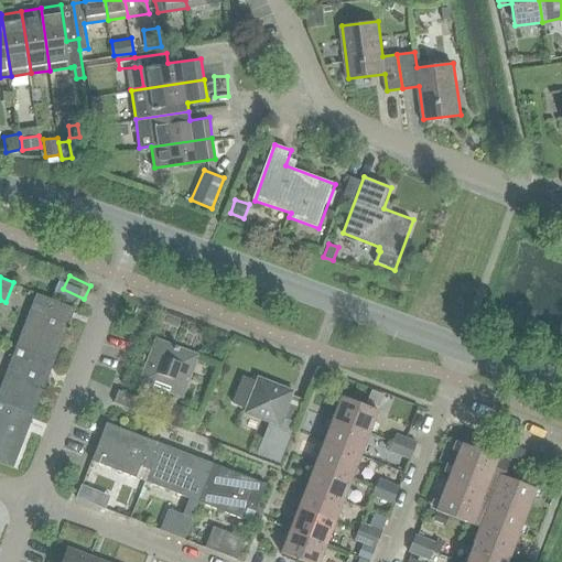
[(15,345),(54,360),(74,306),(35,292),(15,345)]
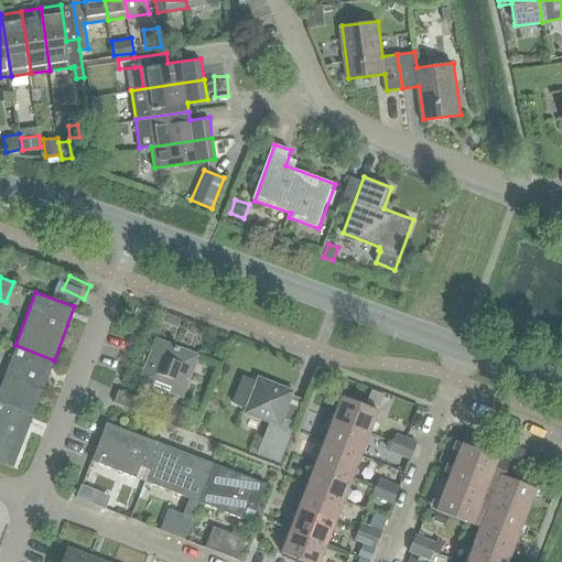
[(182,395),(197,354),(157,338),(140,379),(182,395)]
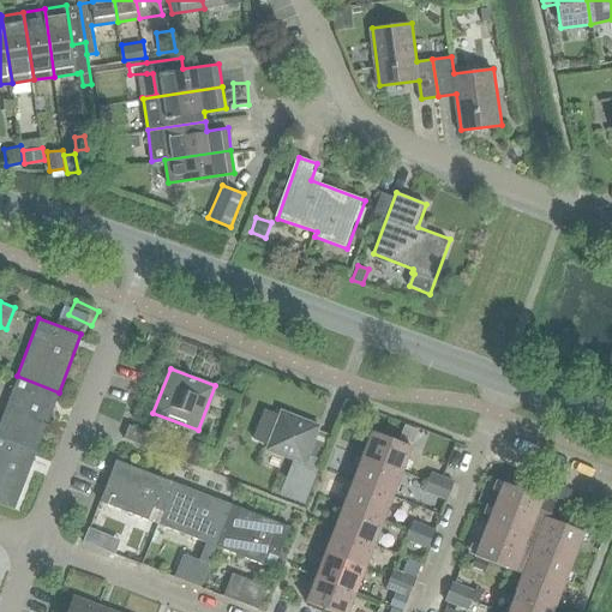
[(17,376),(0,418),(0,436),(36,450),(59,393),(17,376)]
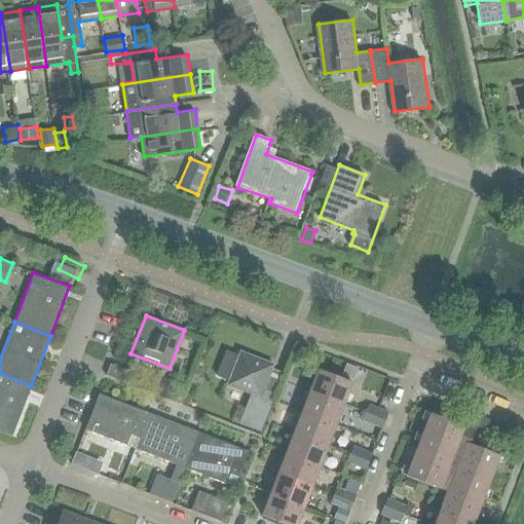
[(240,350),(238,354),(226,349),(217,374),(229,379),(227,383),(260,396),(273,363),(240,350)]
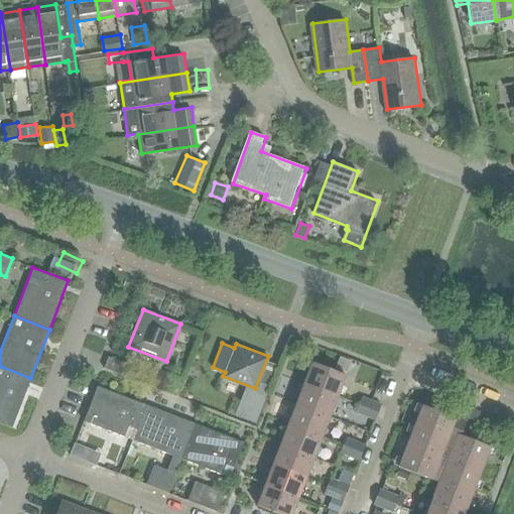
[(126,375),(131,364),(108,355),(104,366),(126,375)]
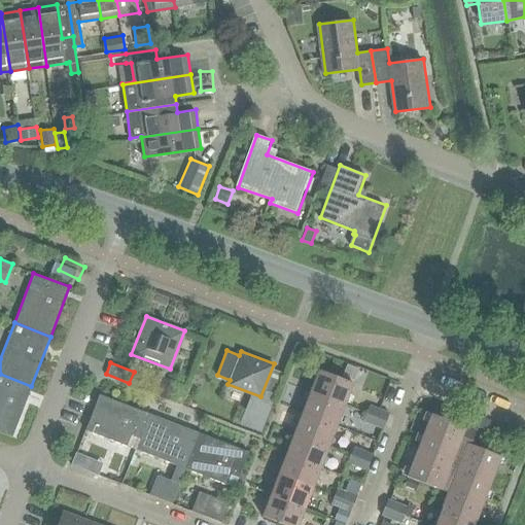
[(310,390),(345,404),(353,382),(319,369),(310,390)]
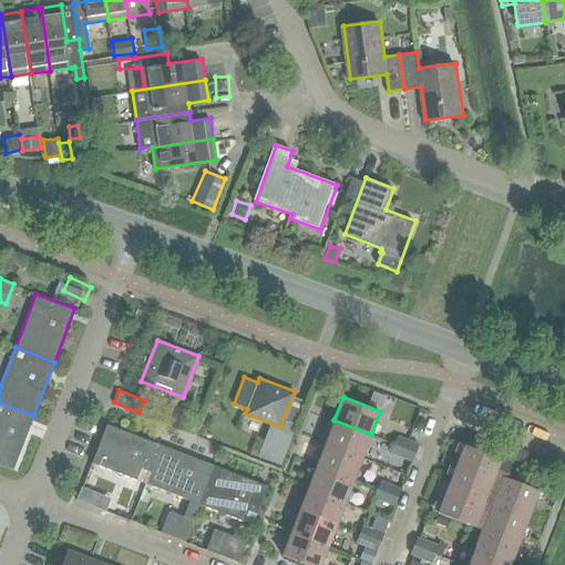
[(0,464),(12,470),(33,415),(0,402),(0,464)]
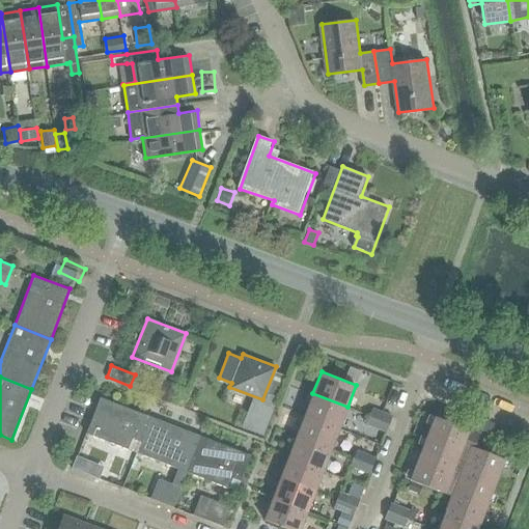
[(339,427),(347,407),(312,393),(305,414),(339,427)]
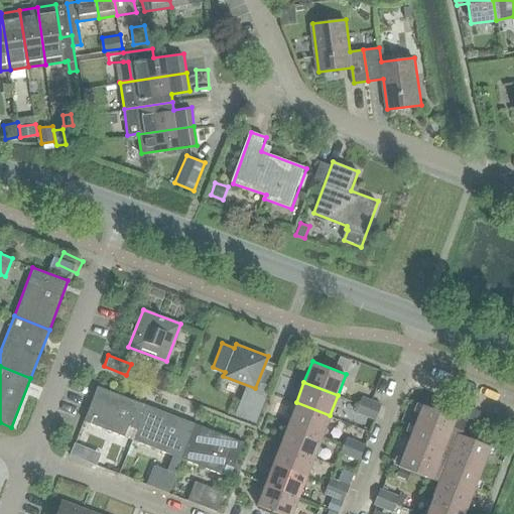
[(83,420),(132,438),(145,403),(97,385),(83,420)]
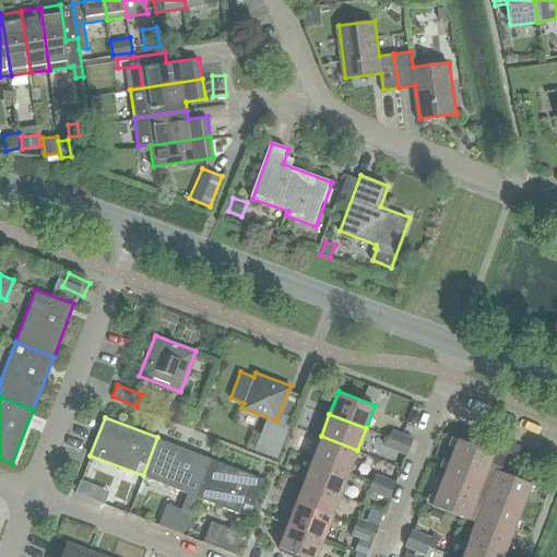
[(393,428),(386,446),(406,454),(413,437),(393,428)]
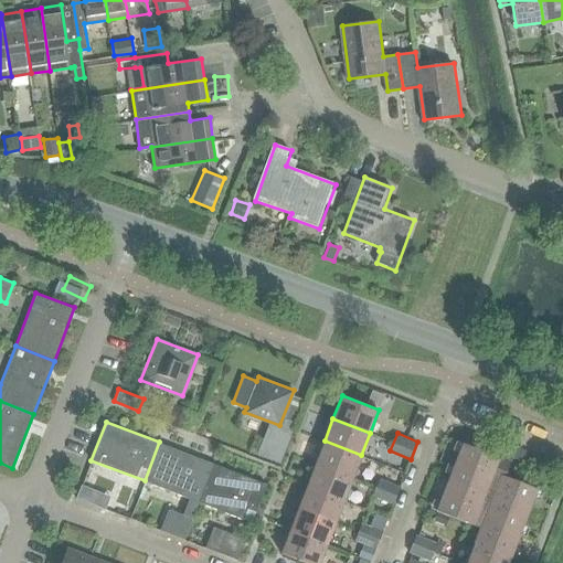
[(279,461),(286,445),(263,436),(257,453),(279,461)]
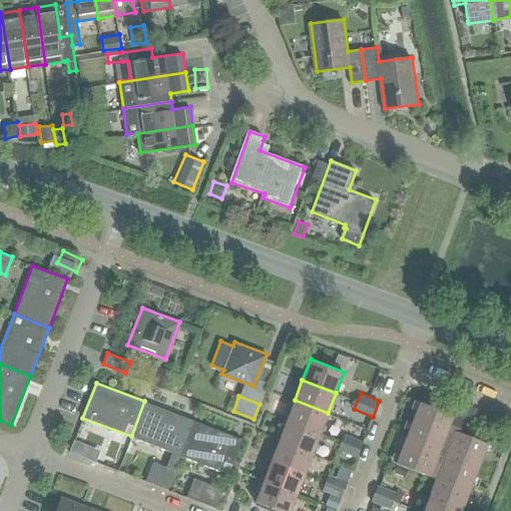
[(462,507),(487,443),(458,432),(469,404),(454,398),(449,413),(420,402),(396,463),(435,478),(429,495),(462,507)]
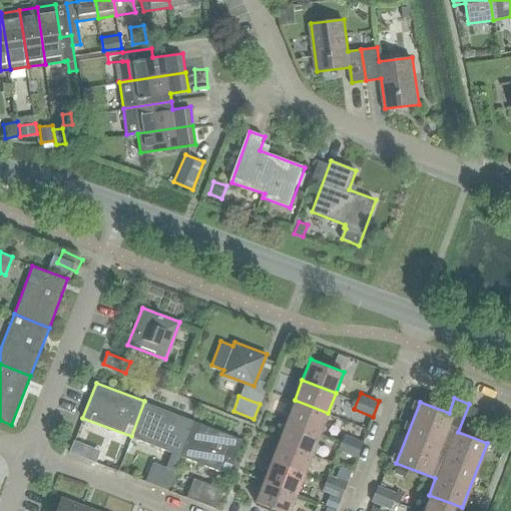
[(328,413),(295,400),(287,420),(320,433),(328,413)]
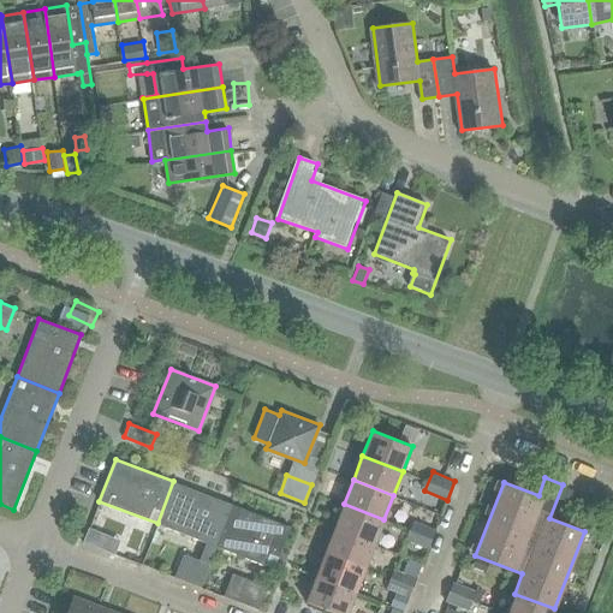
[(232,504),(173,481),(158,523),(216,546),(232,504)]
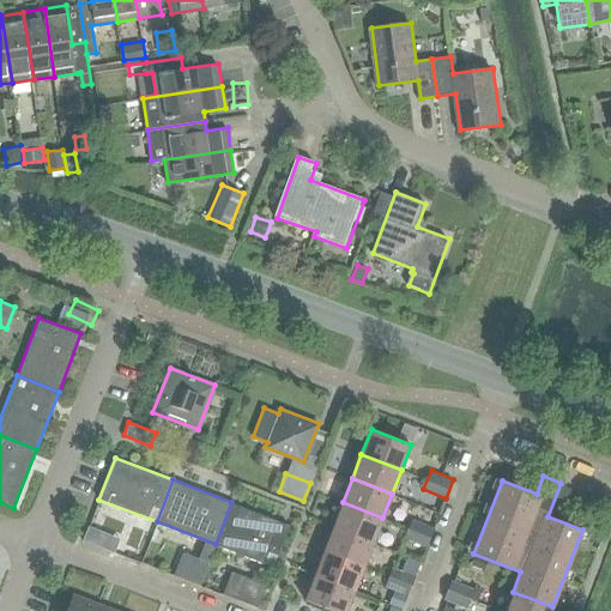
[(270,552),(277,556),(289,525),(231,502),(216,544),(265,563),(270,552)]
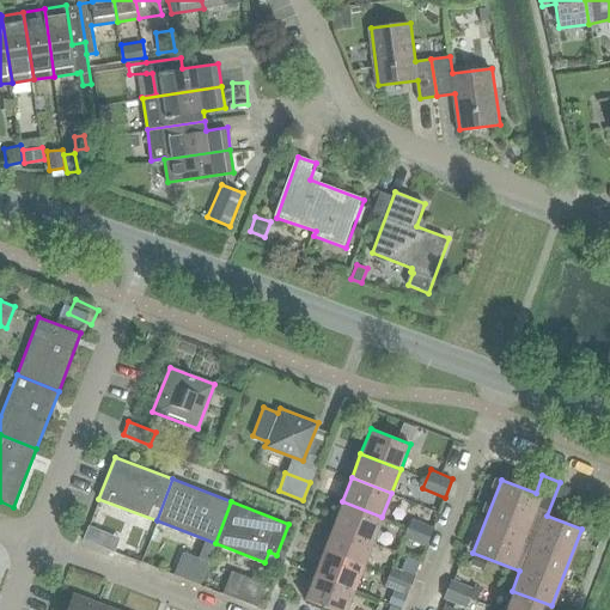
[(372,541),(382,517),(342,501),(333,525),(372,541)]
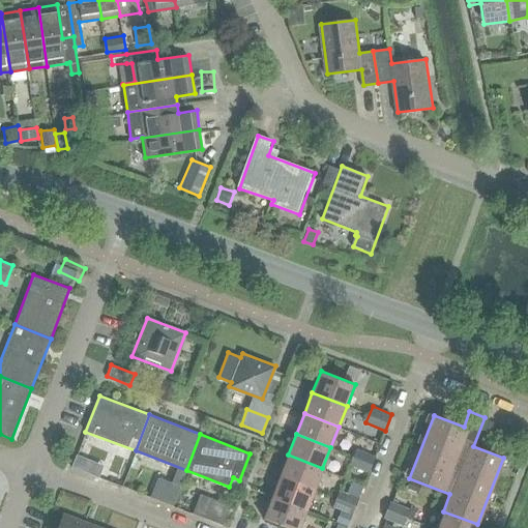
[(356,447),(353,456),(372,464),(375,456),(356,447)]
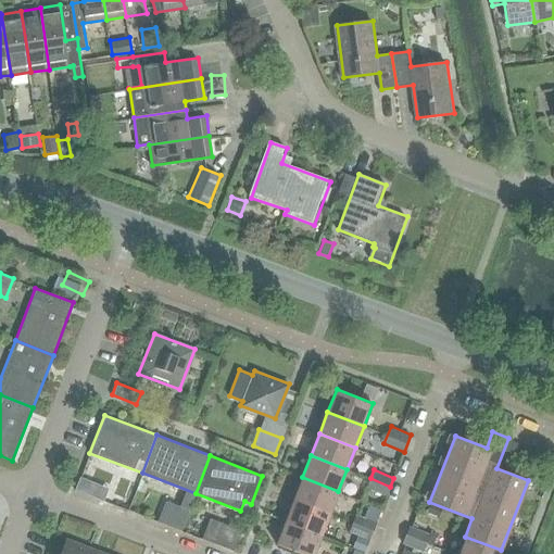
[(330,513),(338,491),(302,477),(293,499),(330,513)]
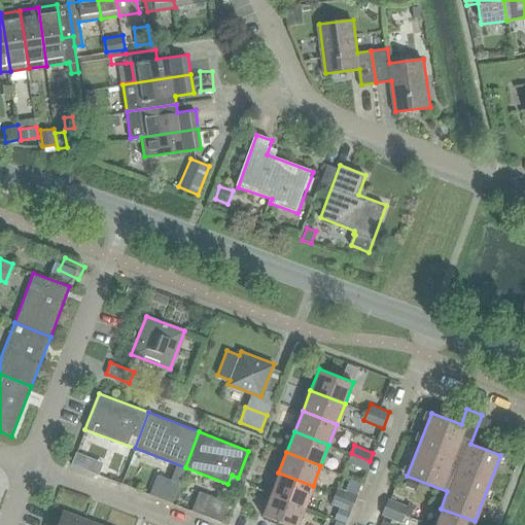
[(118,453),(111,473),(130,480),(138,460),(118,453)]
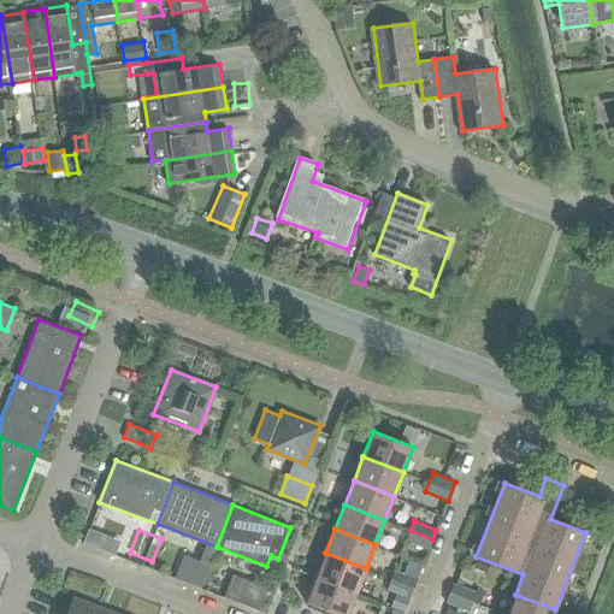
[(429,549),(432,539),(411,530),(407,541),(429,549)]
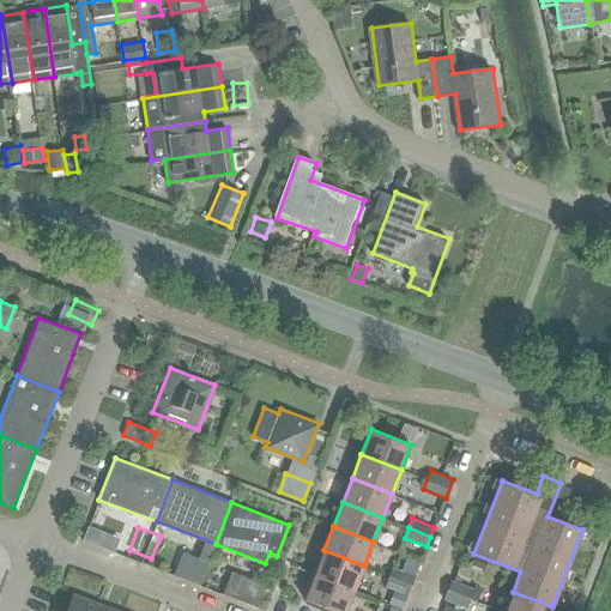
[(355,590),(364,566),(324,550),(315,574),(355,590)]
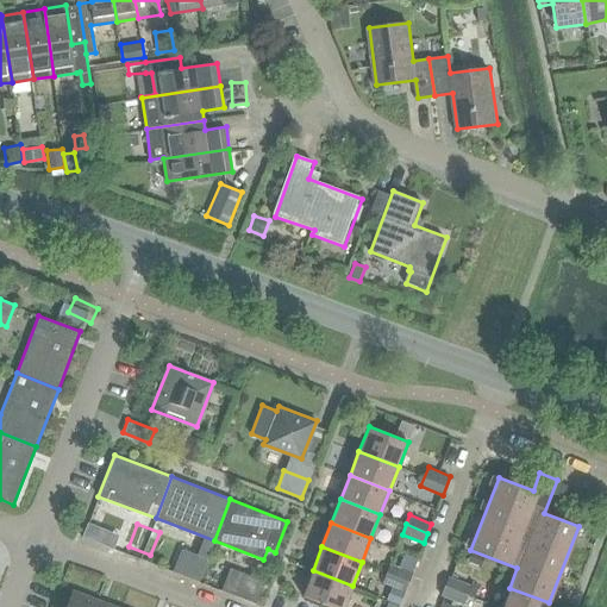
[(207,558),(182,549),(174,570),(199,580),(207,558)]
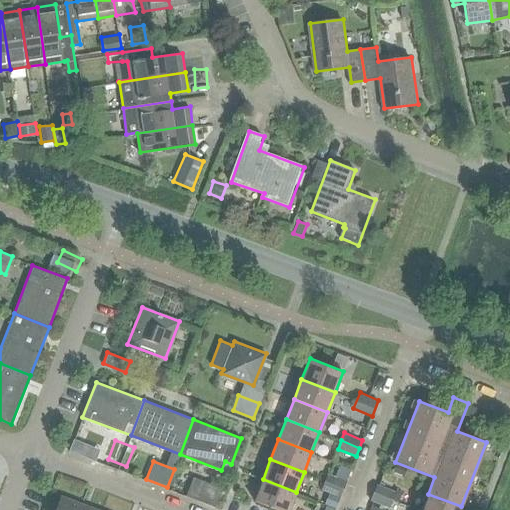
[(325,480),(343,488),(346,480),(328,473),(325,480)]
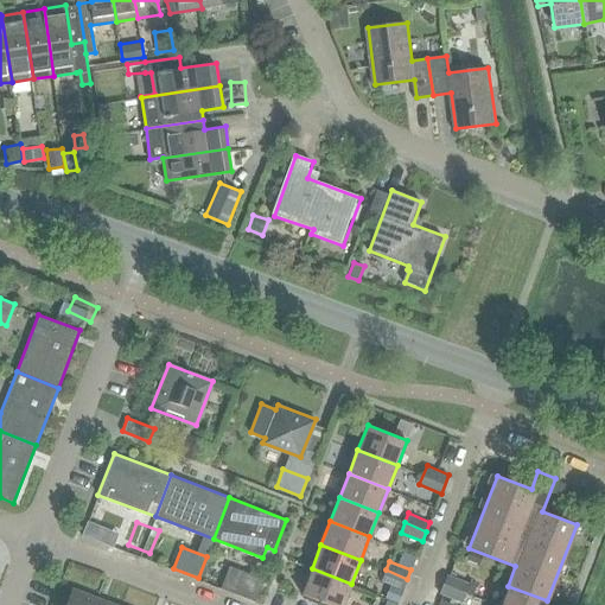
[(229,565),(221,586),(255,599),(263,578),(229,565)]
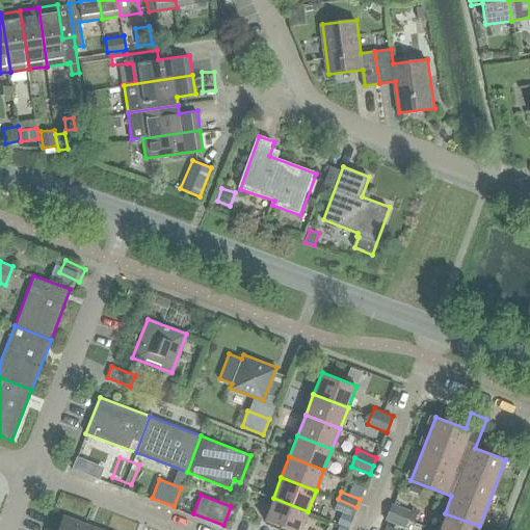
[(291,529),(299,529),(308,511),(273,498),(265,520),(291,529)]
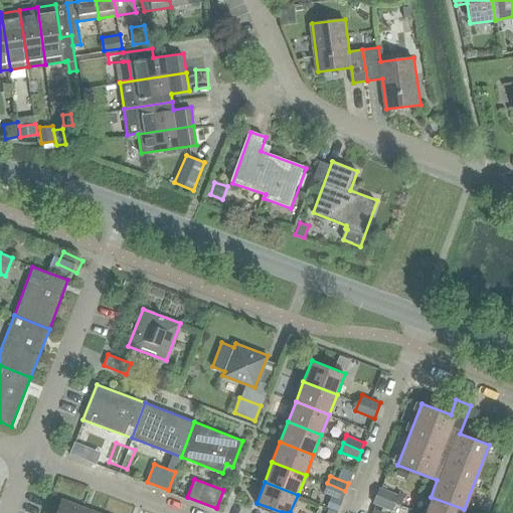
[(340,505),(345,491),(327,483),(324,492),(331,494),(328,501),(340,505)]
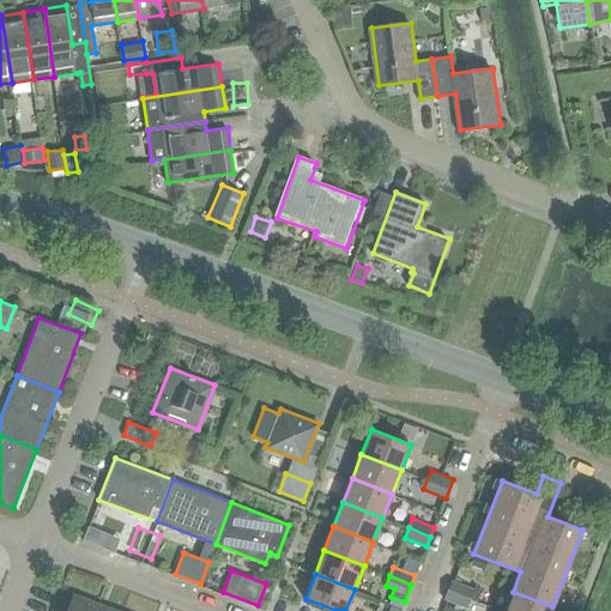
[(452,580),(448,590),(471,598),(473,588),(452,580)]
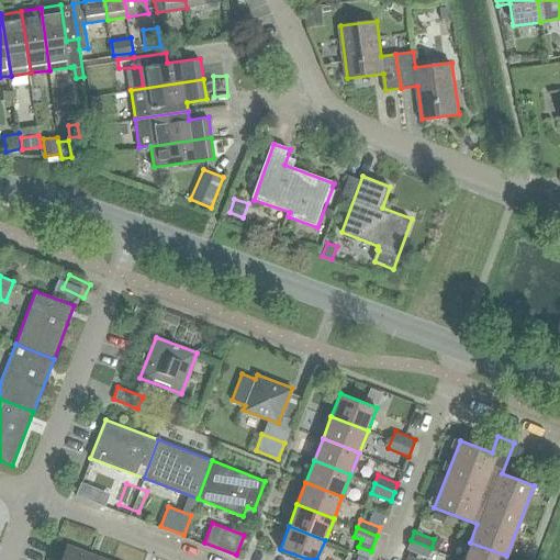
[(432,548),(411,540),(407,548),(428,556),(432,548)]
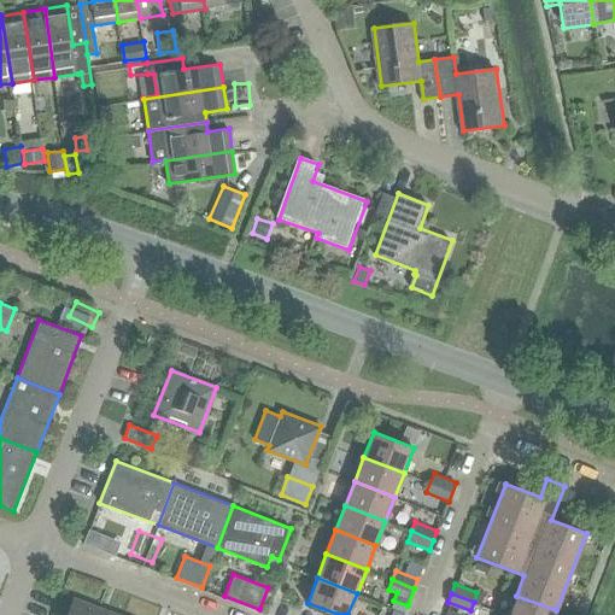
[(508,614),(555,614),(556,610),(516,596),(508,614)]
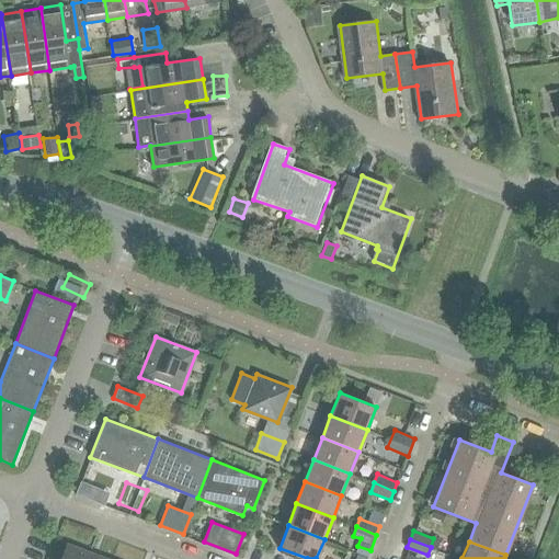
[(59,558),(86,558),(89,551),(66,543),(59,558)]
